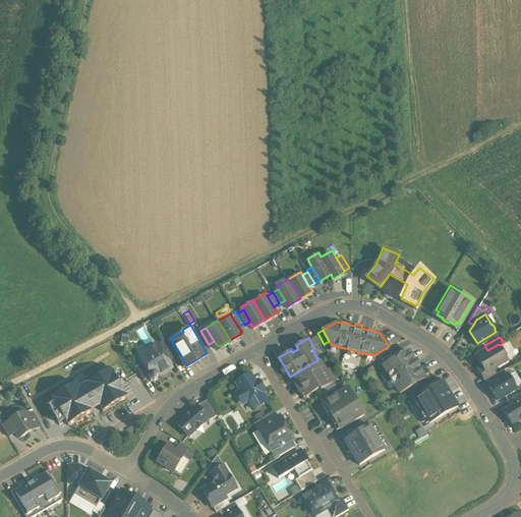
[(172,355),(163,340),(158,343),(167,358),(172,355)]
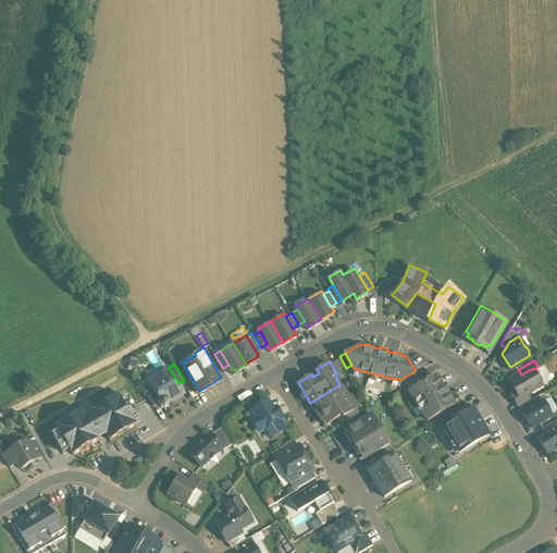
[(169,367),(166,368),(163,368),(160,370),(159,372),(149,379),(160,396),(159,401),(161,404),(164,405),(168,403),(169,400),(183,391),(178,383),(169,367)]
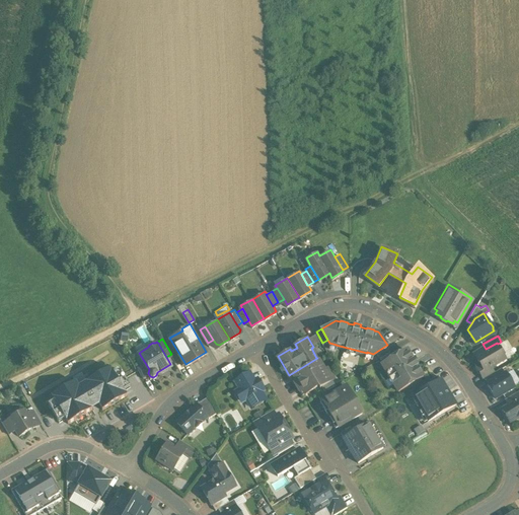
[(486,349),(475,355),(484,368),(485,369),(492,365),(505,357),(501,349),(498,344),(497,343),(486,349)]
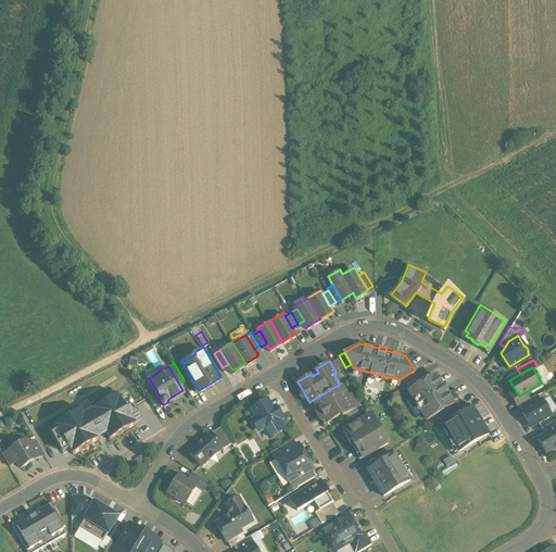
[(415,369),(403,377),(407,383),(418,375),(415,369)]
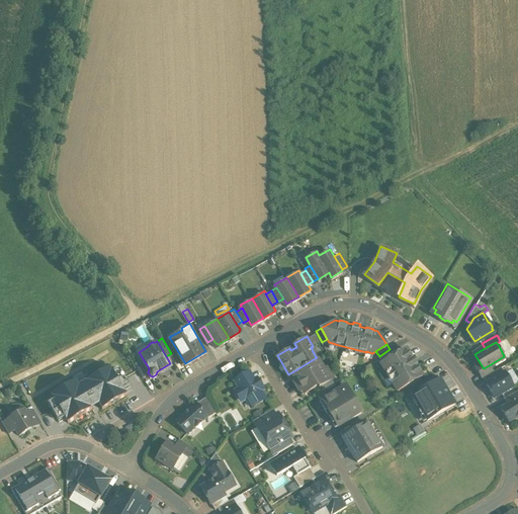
[(508,354),(503,346),(500,348),(504,356),(508,354)]
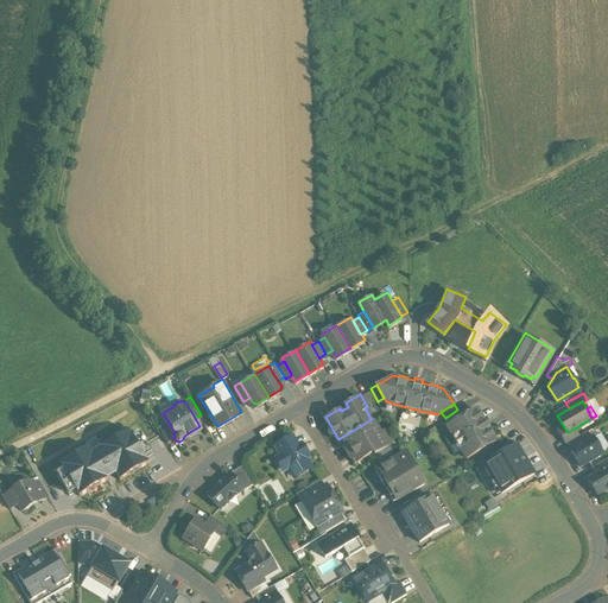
[(476,407),(448,424),(457,439),(455,440),(456,442),(457,440),(467,456),(495,438),(488,426),(485,419),(476,407)]
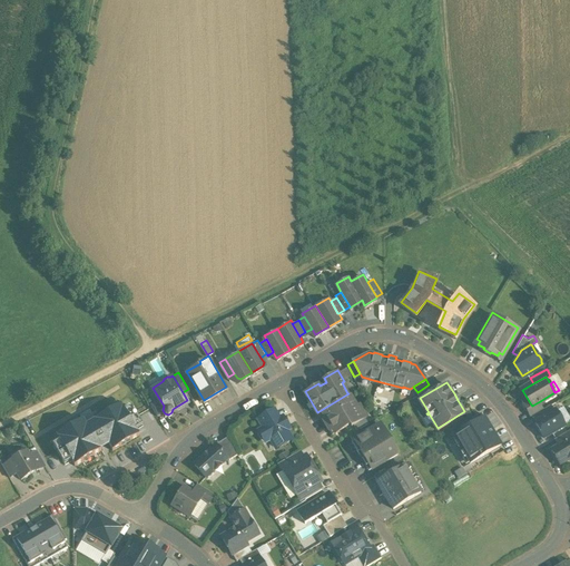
[(349,393),(323,409),(327,417),(325,419),(330,427),(332,426),(335,430),(346,423),(346,422),(350,420),(351,423),(353,422),(365,416),(365,415),(360,405),(356,407),(349,393)]
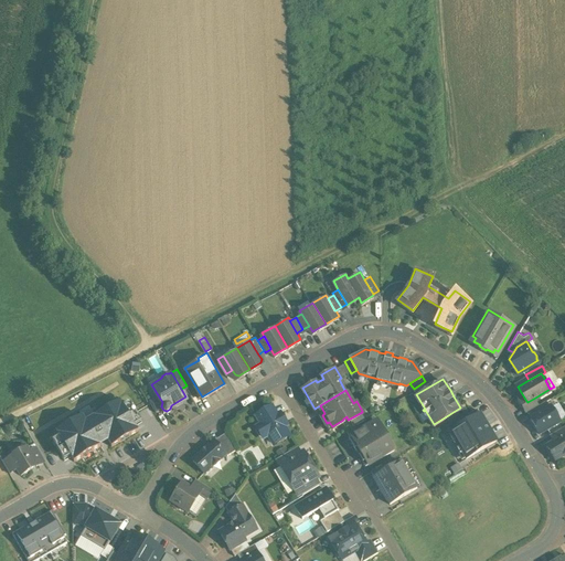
[(131,417),(138,413),(132,404),(126,409),(120,398),(86,417),(83,412),(56,429),(62,440),(55,443),(61,452),(67,447),(74,458),(100,443),(98,440),(106,435),(112,444),(138,429),(131,417)]
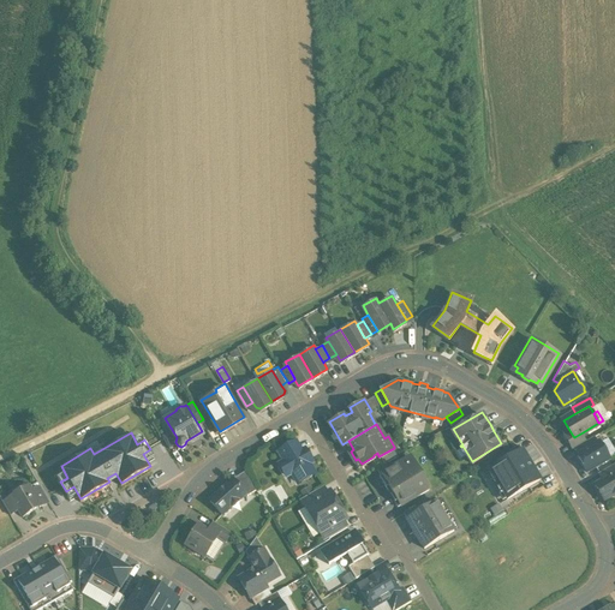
[(583,432),(574,437),(573,436),(568,438),(573,446),(575,444),(586,438),(583,432)]
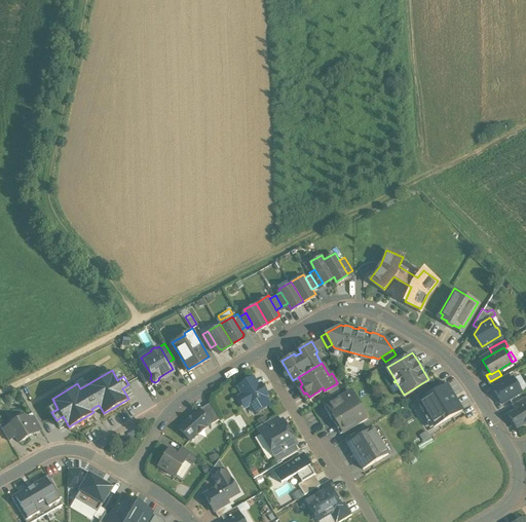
[(501,375),(492,380),(495,385),(495,386),(512,376),(509,371),(501,375)]
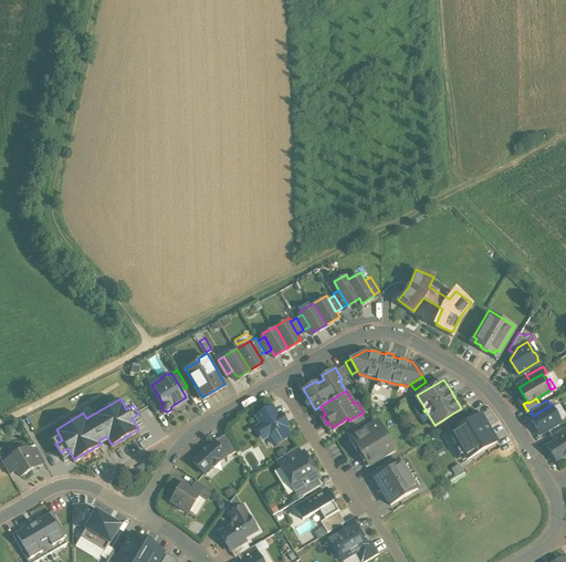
[(272,404),(257,414),(262,422),(278,413),(272,404)]
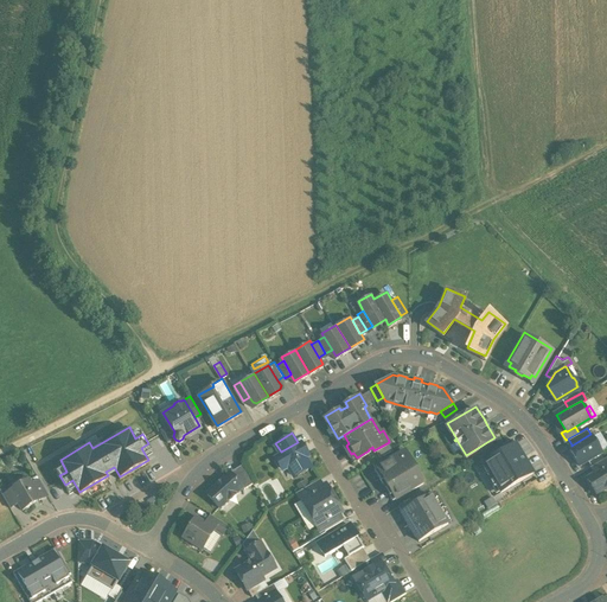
[(590,434),(572,446),(572,444),(569,446),(580,462),(600,450),(598,448),(599,444),(595,437),(592,436),(590,434)]
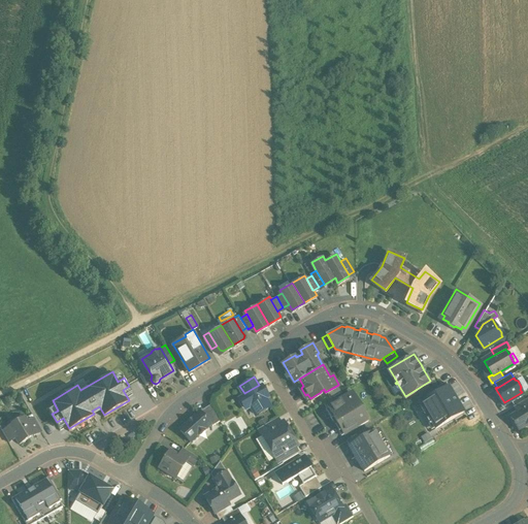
[(244,393),(241,395),(248,405),(251,403),(255,412),(269,402),(265,395),(268,394),(262,383),(244,393)]
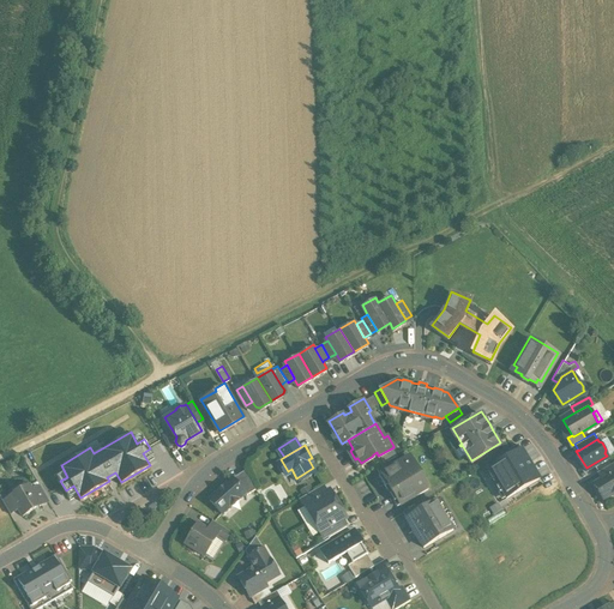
[(393,447),(380,454),(384,460),(397,453),(393,447)]
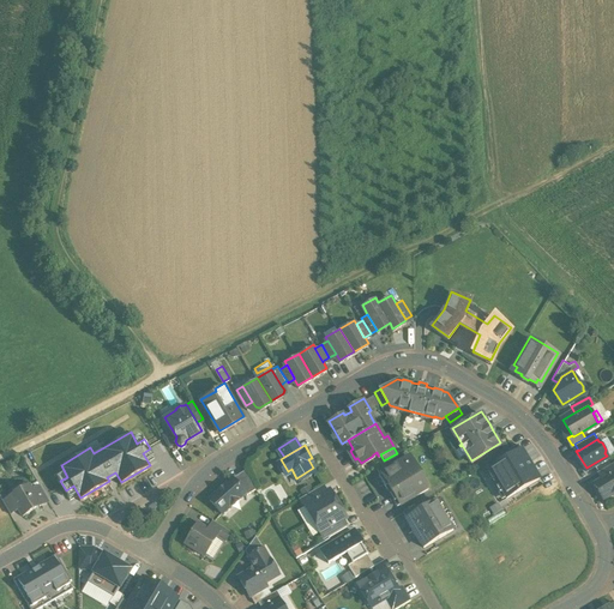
[(489,466),(506,494),(539,475),(523,447),(489,466)]
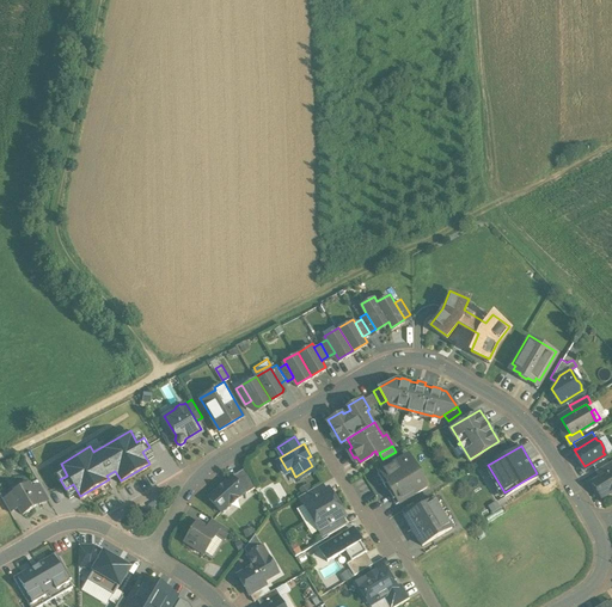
[(378,470),(378,471),(385,484),(389,483),(399,501),(427,484),(408,452),(390,463),(378,470)]
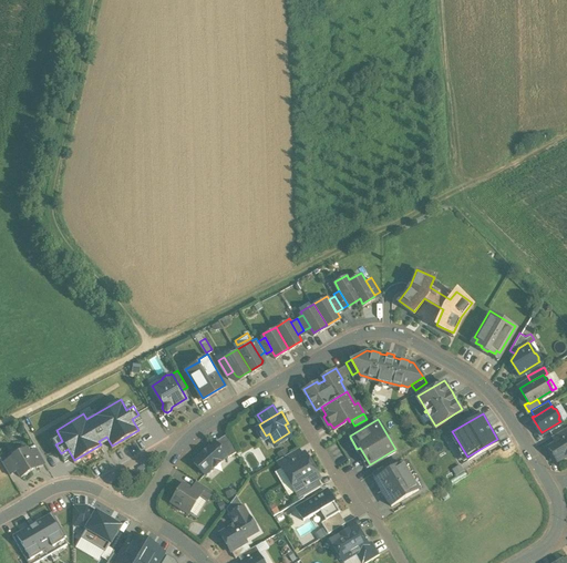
[(358,425),(348,430),(350,436),(361,429),(358,425)]
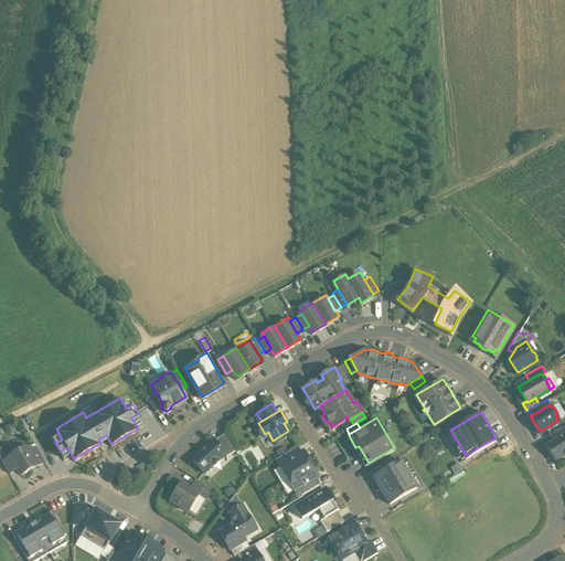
[(564,423),(551,432),(554,438),(564,432),(564,423)]
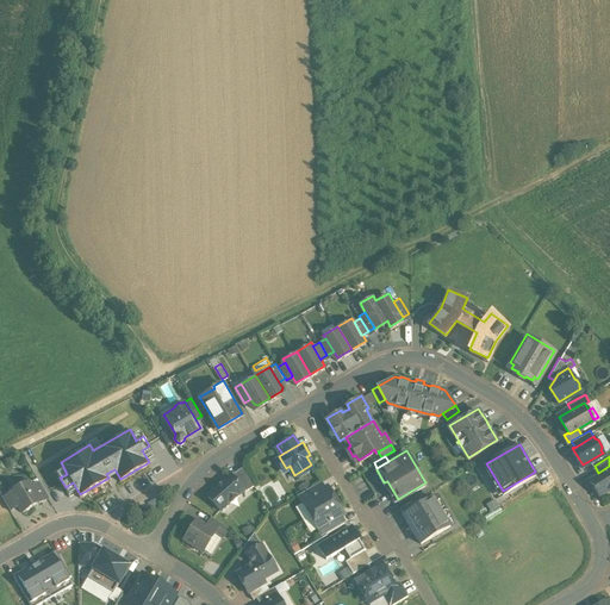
[(243,465),(231,472),(243,486),(243,487),(246,488),(254,484),(243,465)]
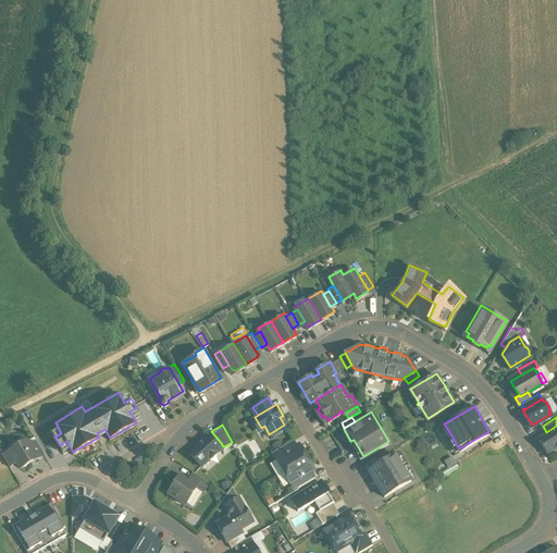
[(556,426),(546,432),(539,437),(547,451),(555,446),(556,446),(556,426)]
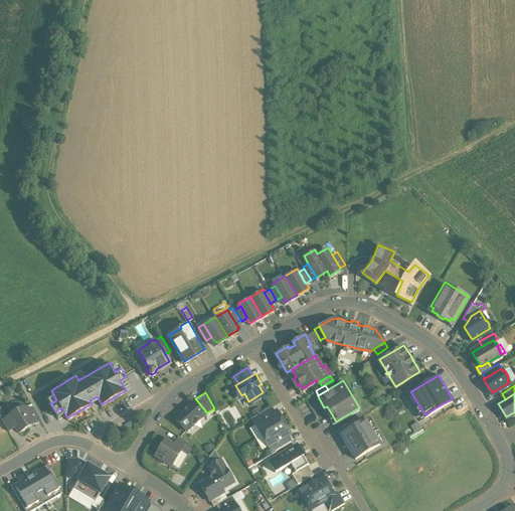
[(195,398),(175,416),(186,429),(205,411),(205,410),(195,398)]
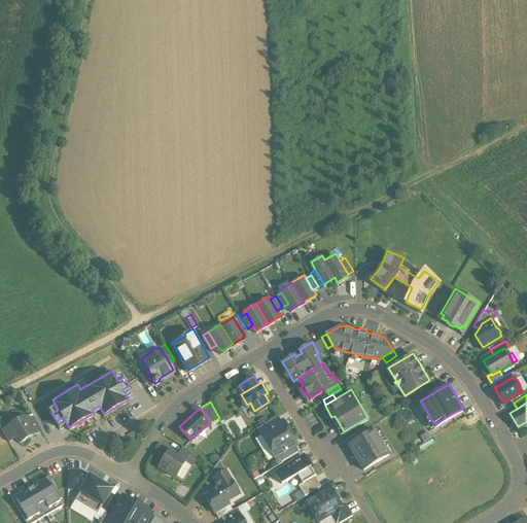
[(277,414),(260,424),(265,429),(280,420),(277,414)]
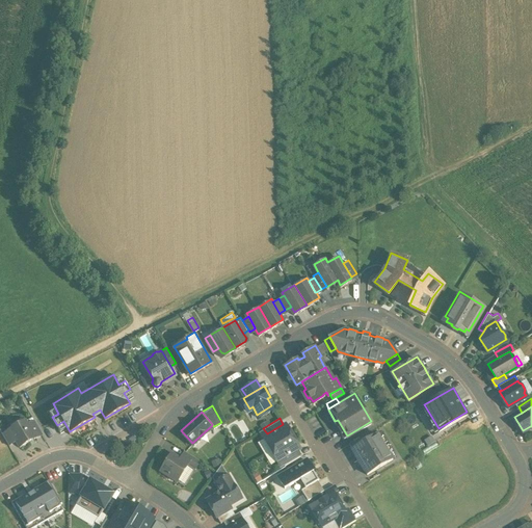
[(25,419),(10,427),(17,438),(16,438),(20,444),(30,439),(29,438),(33,436),(34,437),(35,436),(34,434),(34,436),(27,423),(25,419)]
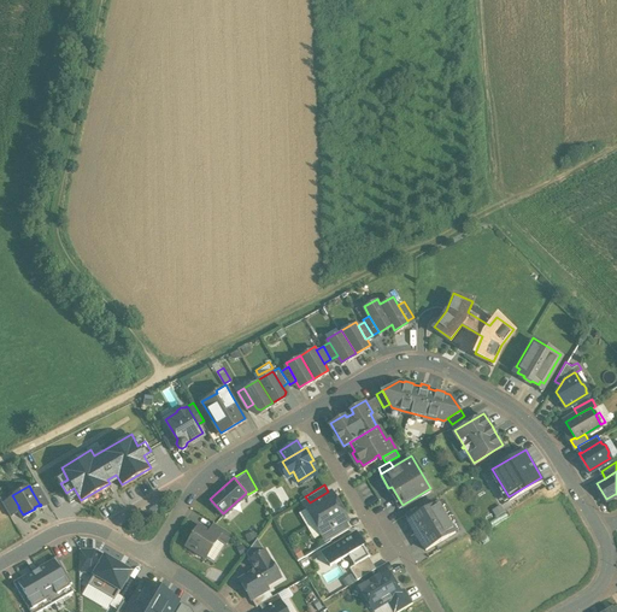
[(31,490),(40,505),(40,504),(48,499),(40,486),(31,490)]
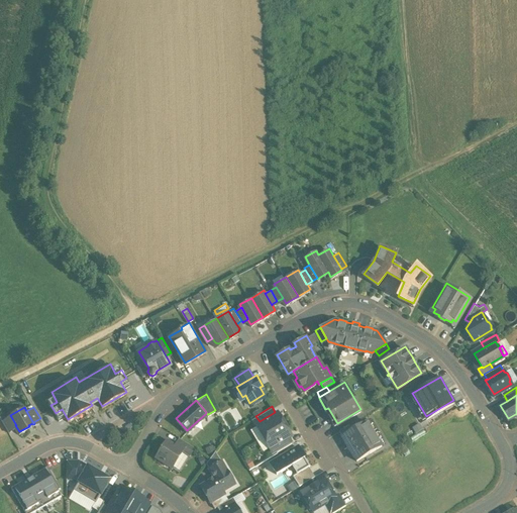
[(278,410),(275,412),(260,421),(255,416),(252,418),(263,435),(285,422),(278,410)]
